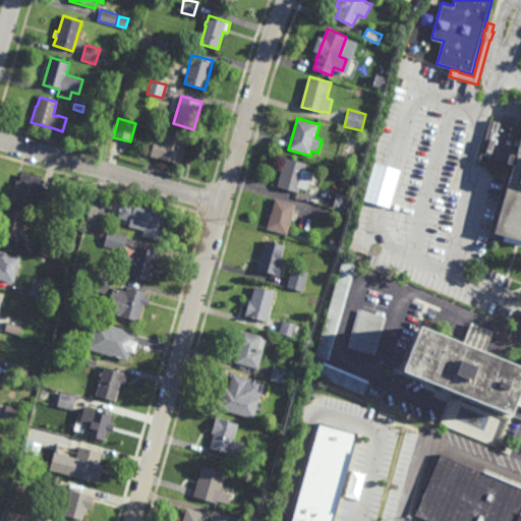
[(520,243),(520,246),(504,241),(505,237),(493,234),(510,177),(506,176),(507,170),(478,162),(490,119),(520,128),(520,243)]
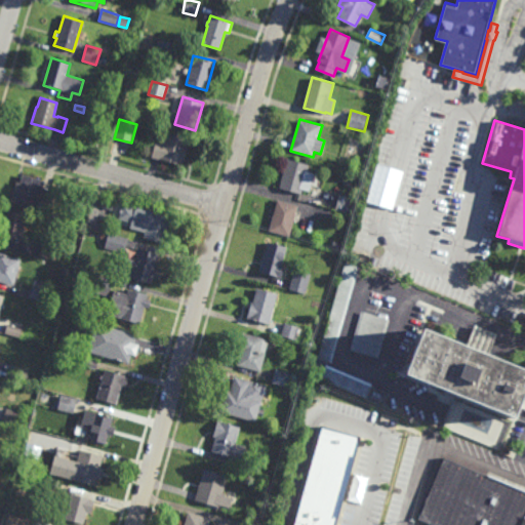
[(187,147),(188,147),(185,160),(184,160),(182,166),(152,158),(156,142),(163,144),(165,133),(189,139),(187,147)]
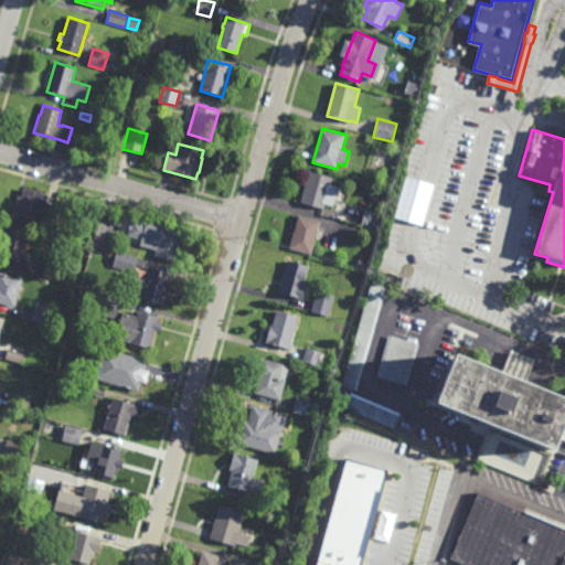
[(333,206),(327,204),(324,210),(301,203),(310,171),(333,178),(331,184),(339,187),(333,206)]
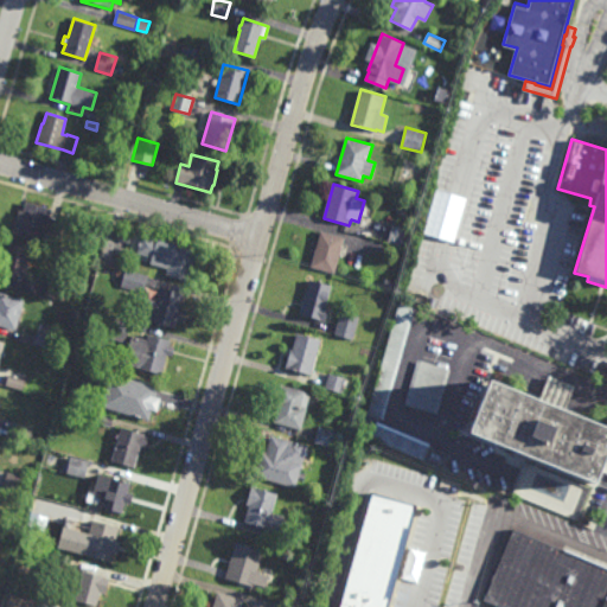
[(49,217),(59,221),(58,223),(66,225),(64,236),(56,234),(53,240),(44,237),(43,238),(36,240),(11,232),(17,210),(23,212),(25,203),(51,210),(49,217)]
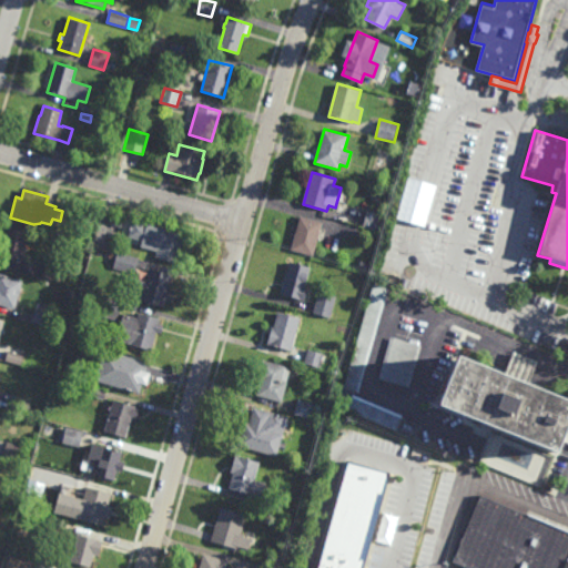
[(381,232),(363,227),(367,211),(385,215),(381,232)]
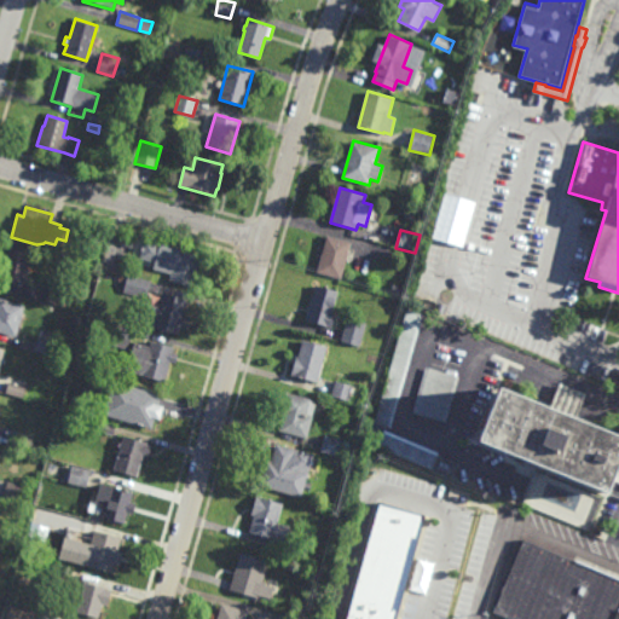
[(132,248),(120,244),(122,236),(136,239),(132,248)]
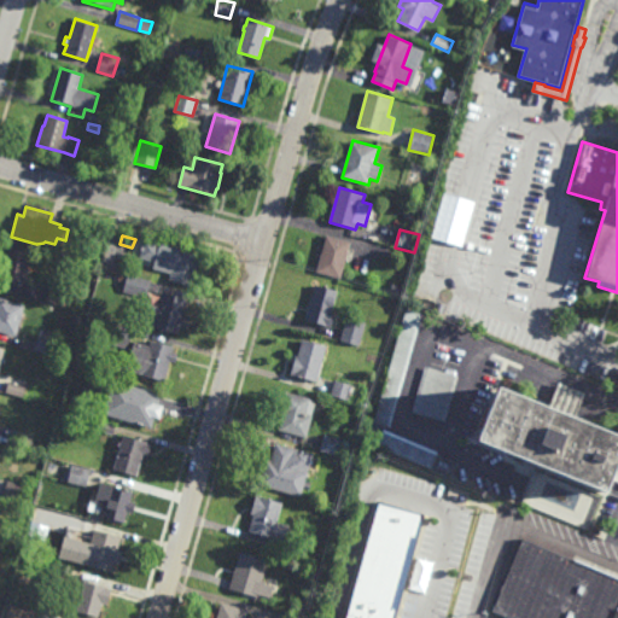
[(343,279),(318,272),(327,235),(353,242),(343,279)]
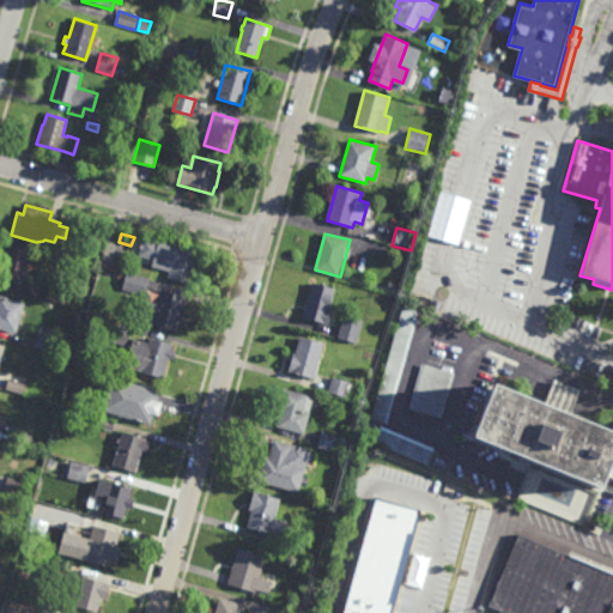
[(158,242),(158,241),(178,247),(178,248),(200,254),(192,285),(168,278),(169,272),(151,267),(153,261),(138,256),(144,237),(158,242)]
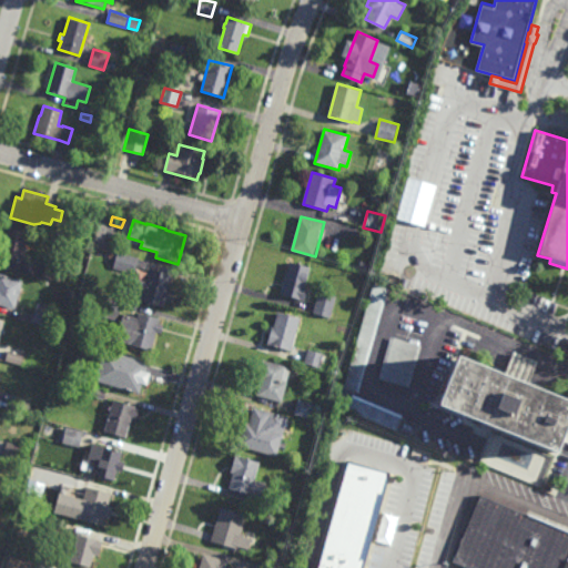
[(20,263),(14,261),(16,260),(7,256),(9,246),(4,245),(9,227),(29,233),(20,263)]
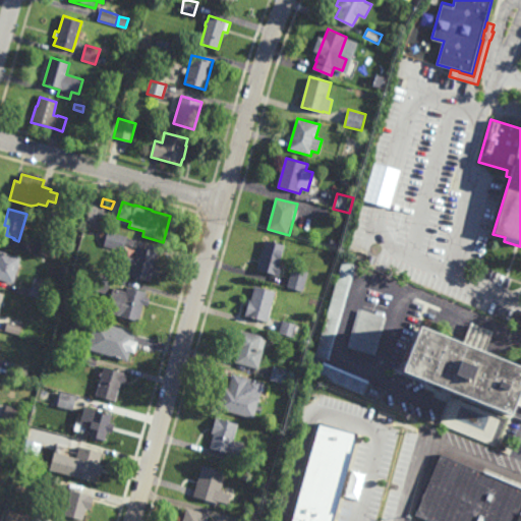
[(127,237),(123,251),(104,246),(105,239),(99,237),(101,232),(107,233),(108,231),(127,237)]
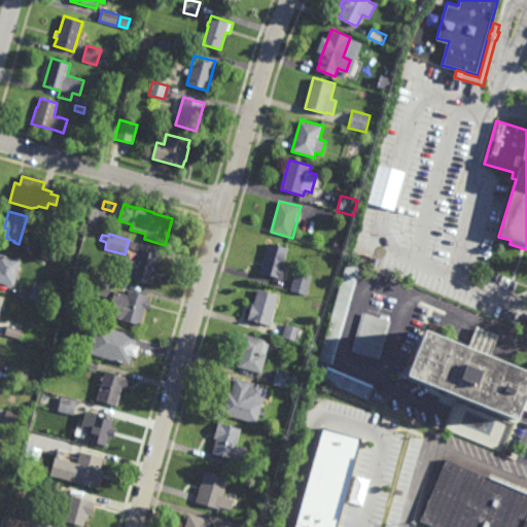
[(58,261),(39,257),(44,240),(63,245),(58,261)]
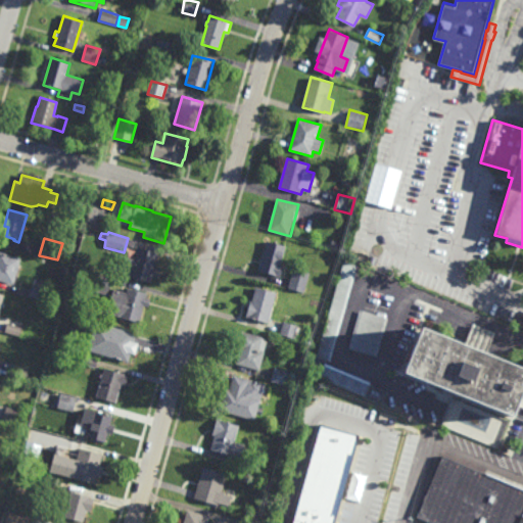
[(282,278),(264,273),(273,242),(287,246),(282,265),(285,266),(282,278)]
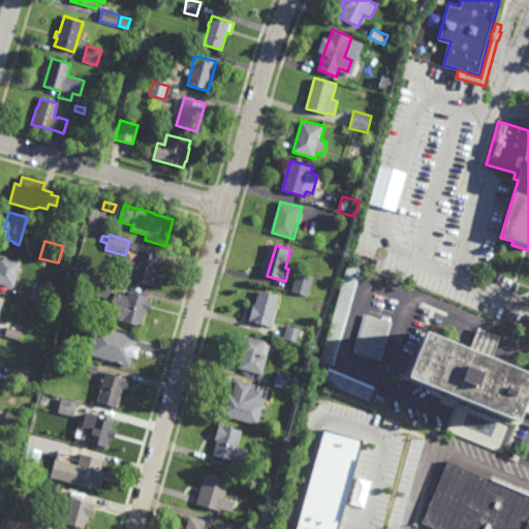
[(157,271),(161,272),(159,281),(154,279),(152,286),(130,280),(132,272),(126,270),(127,268),(126,268),(126,265),(128,266),(129,260),(136,262),(139,250),(161,256),(157,271)]
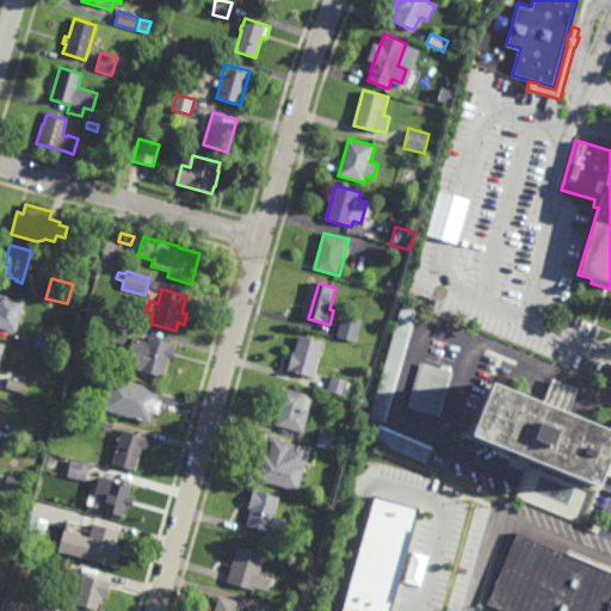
[(22,310),(25,312),(19,332),(17,331),(16,333),(0,328),(0,295),(24,302),(22,310)]
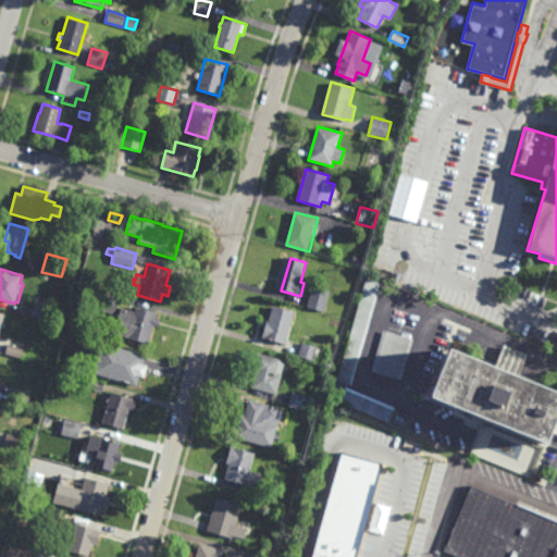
[(382,283),(353,386),(336,382),(367,279),(382,283)]
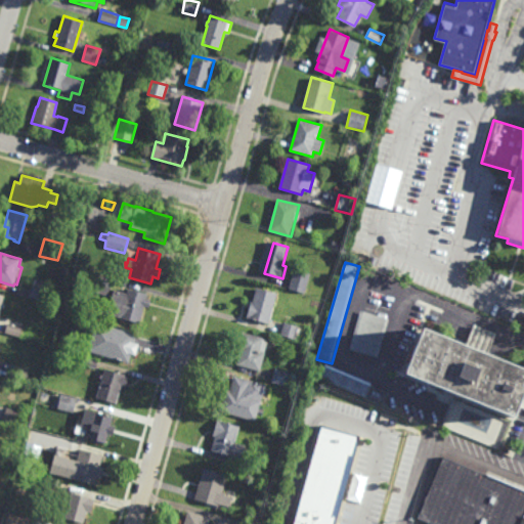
[(305,294),(289,290),(294,269),(310,274),(305,294)]
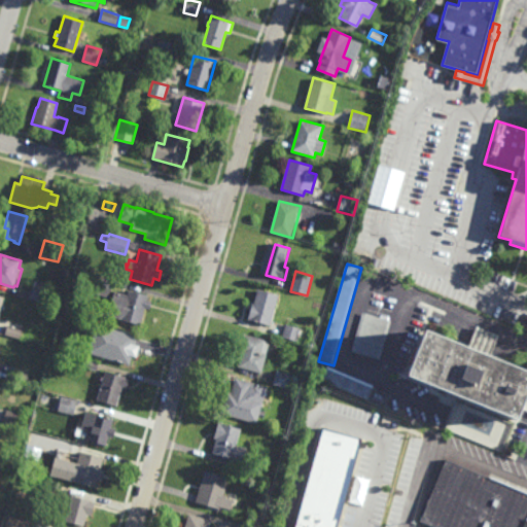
[(108,299),(94,295),(99,276),(113,280),(108,299)]
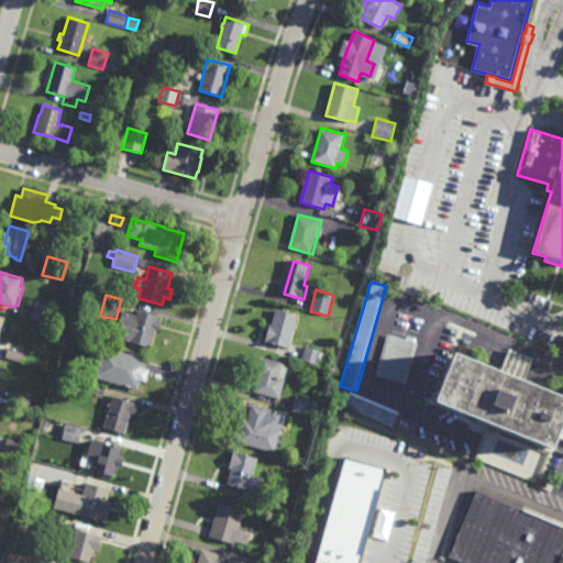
[(51,315),(50,315),(46,324),(31,320),(37,299),(54,305),(51,315)]
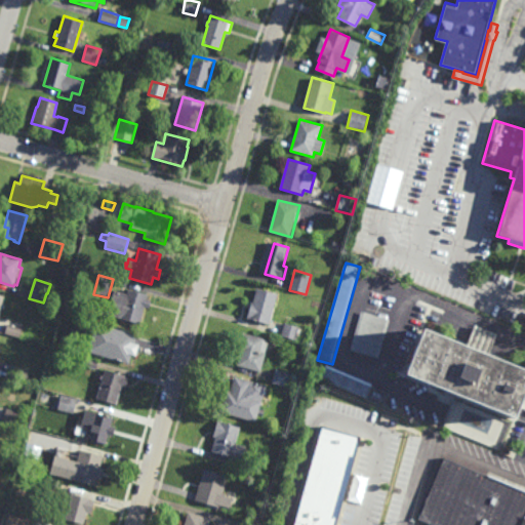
[(139,324),(107,315),(114,286),(148,295),(139,324)]
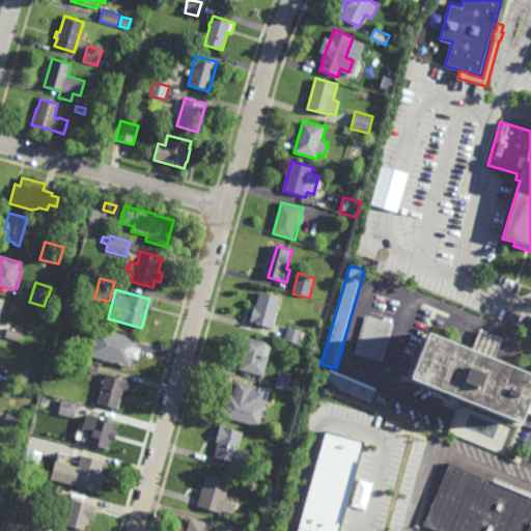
[(273,329),(250,322),(255,306),(257,307),(261,291),(282,298),(273,329)]
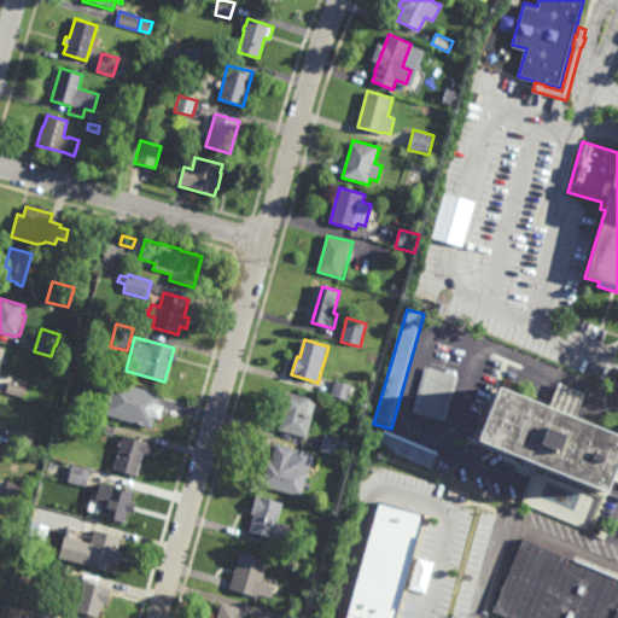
[(445,423),(413,413),(425,367),(459,377),(445,423)]
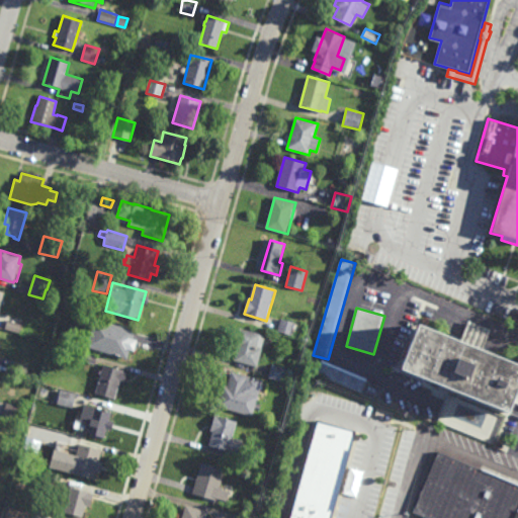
[(297,338),(277,332),(282,314),(304,320),(297,338)]
